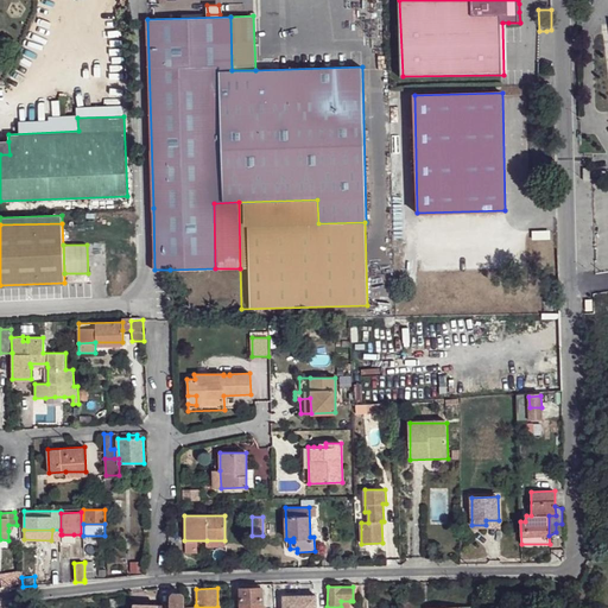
[(240,588),(240,607),(263,607),(263,606),(263,588),(240,588)]
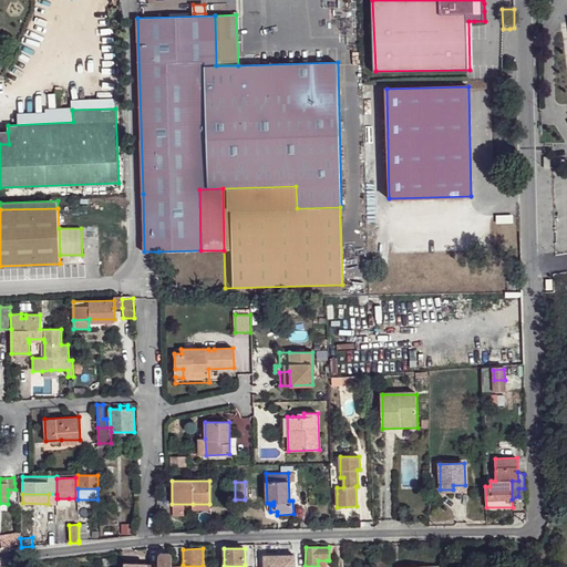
[(147,565),(146,566),(171,566),(172,555),(168,553),(162,553),(158,555),(158,560),(158,565),(147,565)]
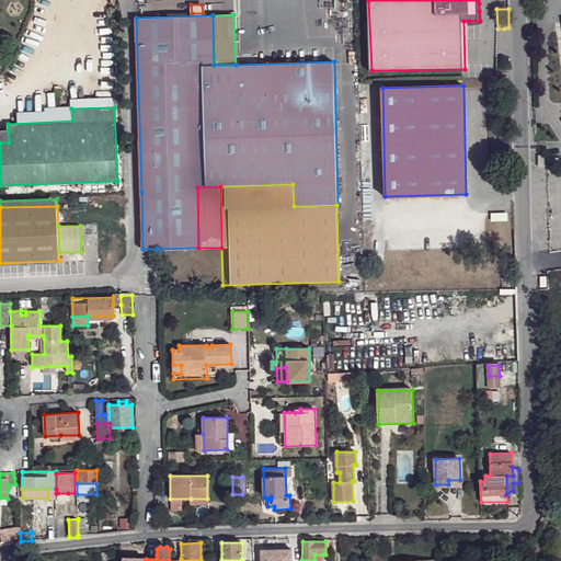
[(290,560),(290,549),(261,550),(261,560),(290,560)]
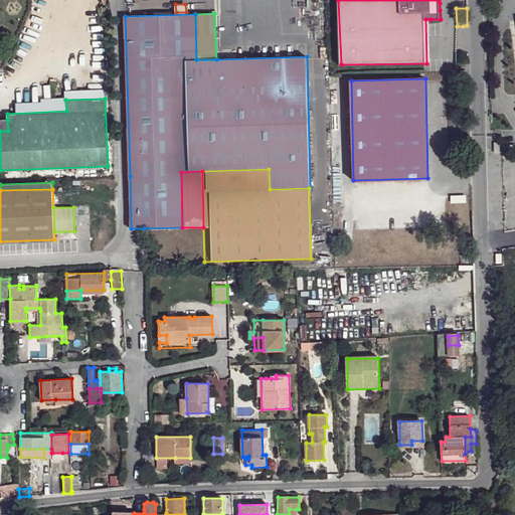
All buildings are outlined.
